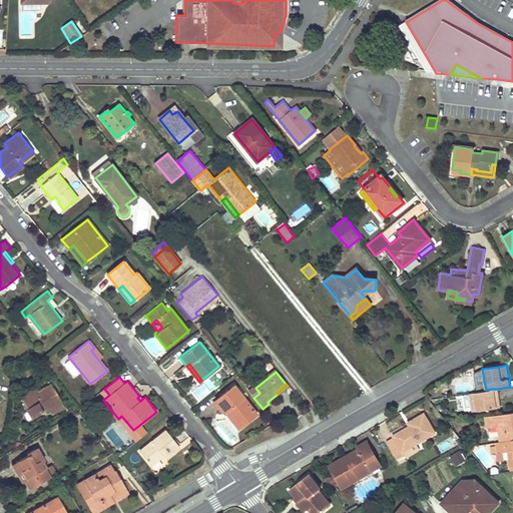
[(61,401),(55,393),(49,385),(38,392),(35,386),(19,395),(22,401),(32,418),(49,408),(61,401)]
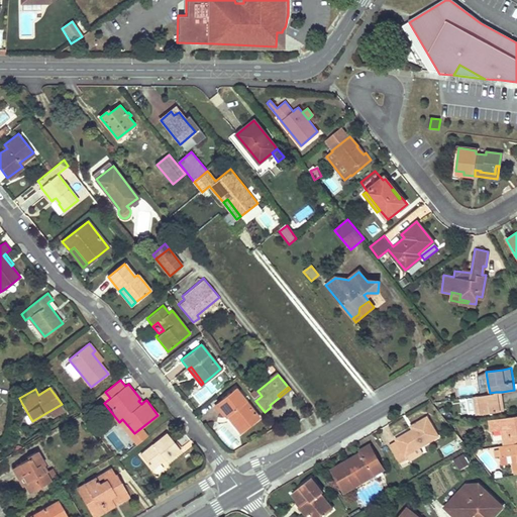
[(244,430),(251,424),(259,419),(234,389),(217,403),(227,415),(230,413),(244,430)]
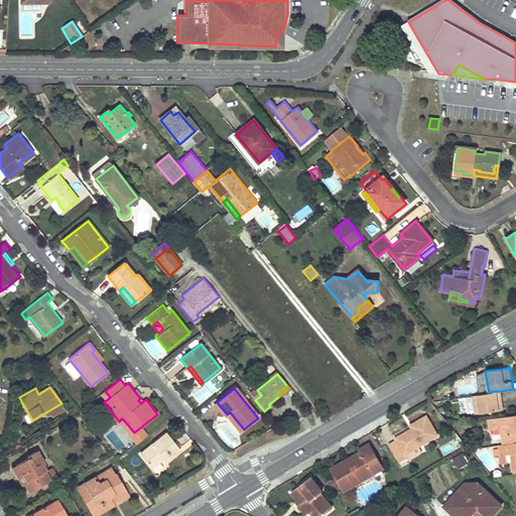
[(501,391),(495,391),(489,392),(477,394),(479,402),(474,403),(475,413),(503,409),(502,398),(501,391)]
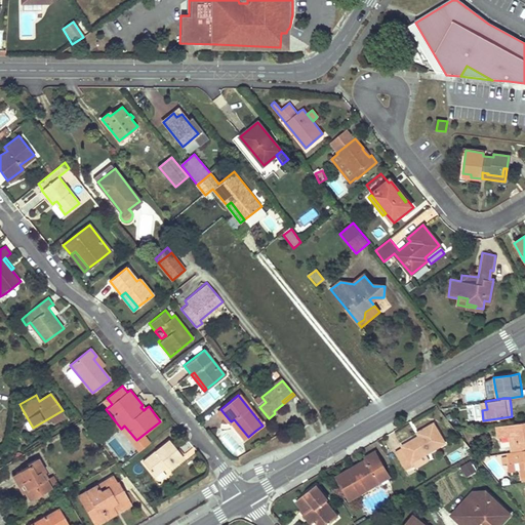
[(477,404),(470,405),(471,413),(478,412),(477,404)]
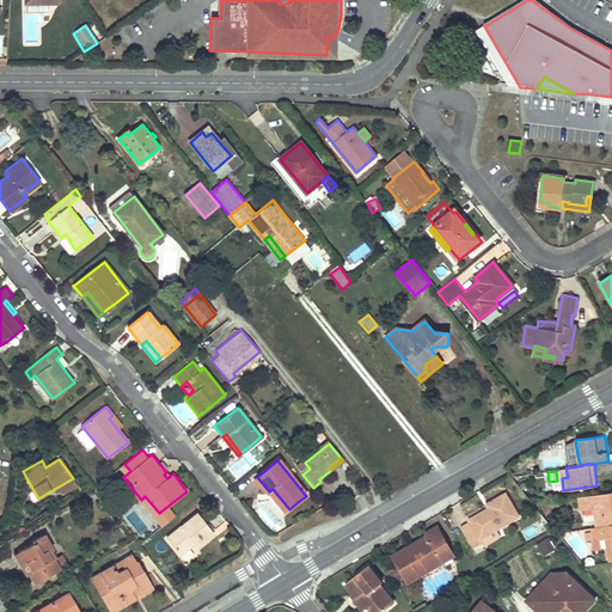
[(62,494),(77,485),(73,478),(59,487),(62,494)]
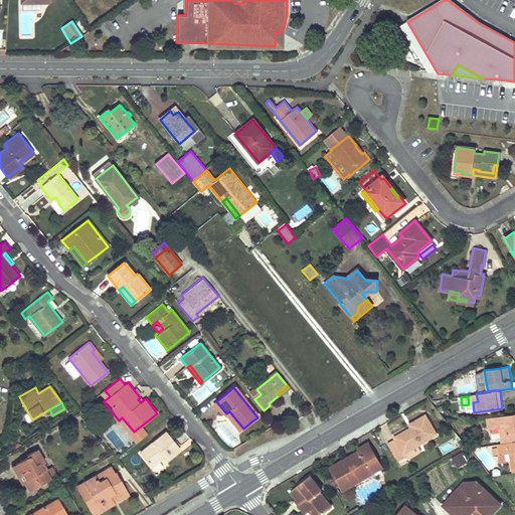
[(229,411),(226,413),(239,432),(243,428),(229,411)]
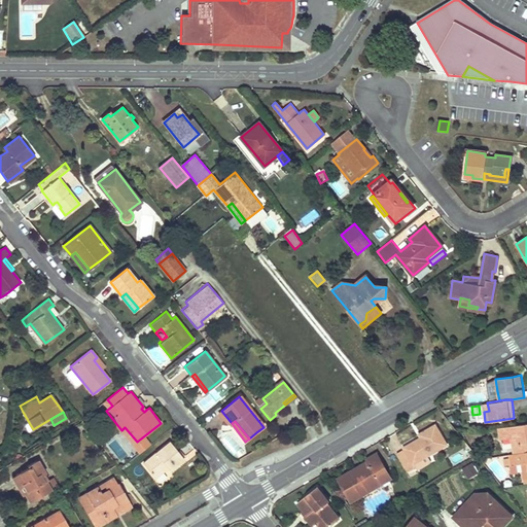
[(514,453),(526,451),(526,443),(526,444),(525,435),(526,434),(526,423),(499,428),(500,440),(512,437),(516,436),(517,444),(513,444),(514,453)]
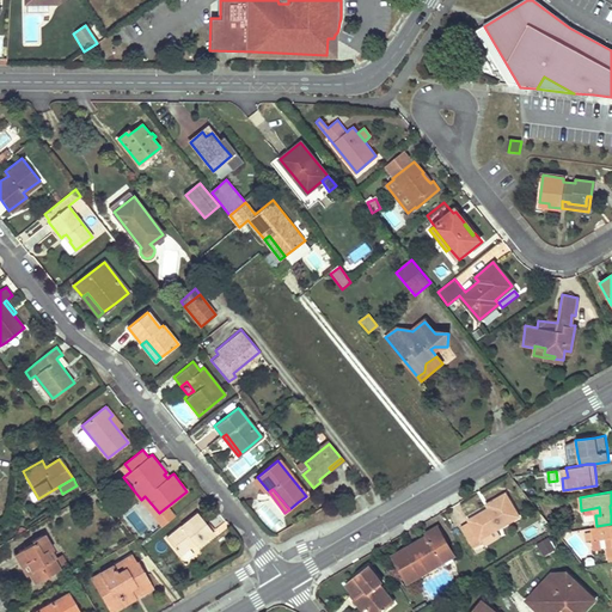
[(145,496),(141,500),(155,516),(159,513),(145,496)]
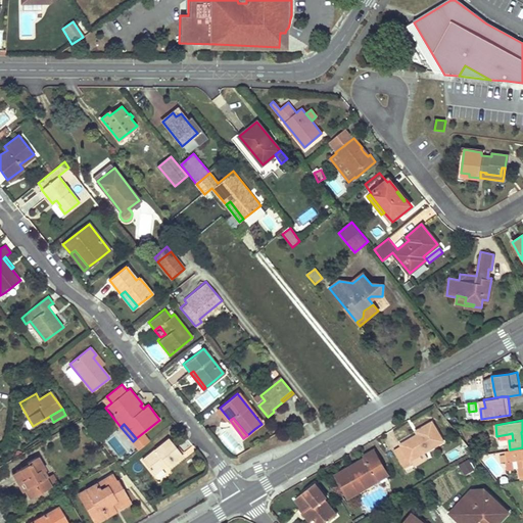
[(419,433),(420,435),(421,436),(419,438),(417,435),(401,444),(402,446),(395,450),(407,469),(414,465),(413,463),(426,456),(446,443),(434,424),(419,433)]
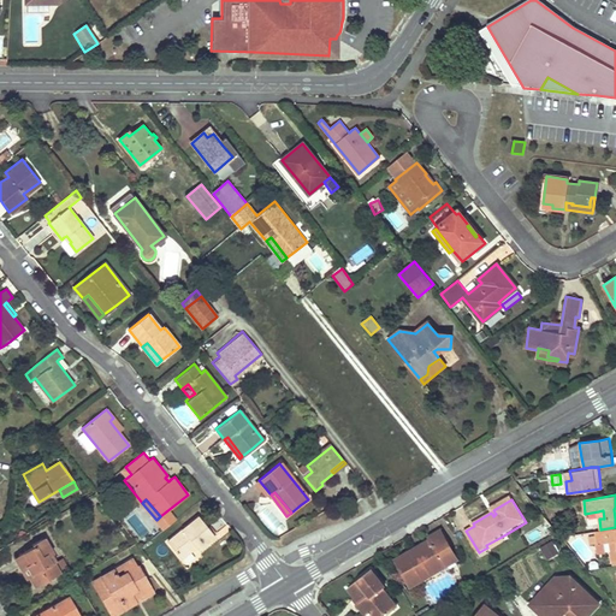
[(194,545),(196,548),(199,550),(215,537),(199,516),(167,542),(182,558),(190,552),(188,550),(194,545)]
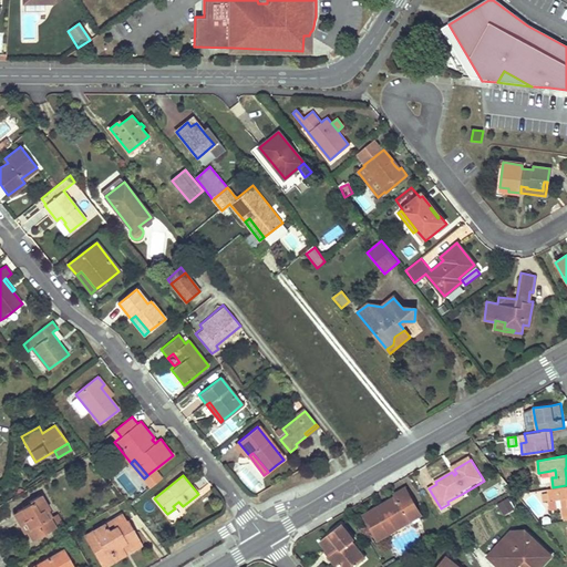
[(566,485),(553,487),(547,488),(547,493),(542,494),(543,501),(547,500),(549,500),(556,498),(560,498),(562,507),(566,505),(566,485)]
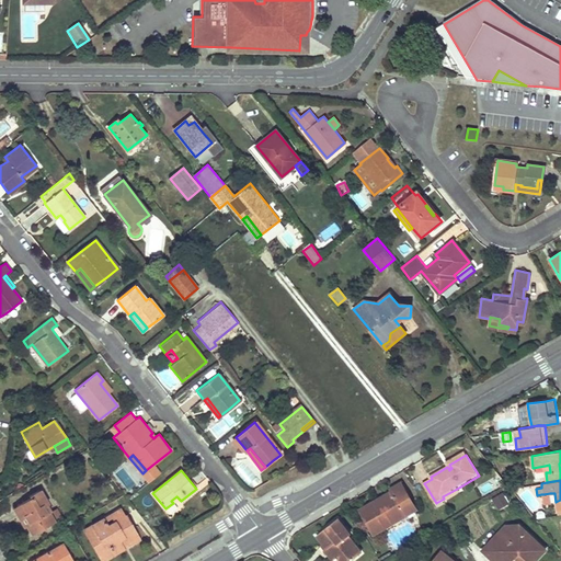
[(401,481),(389,488),(391,492),(384,496),(386,501),(382,503),(379,499),(361,510),(375,534),(408,515),(402,507),(412,501),(403,485),(401,481)]
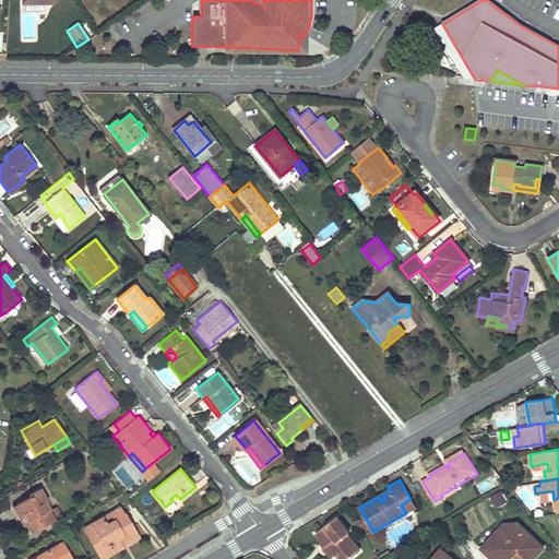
[(444,501),(459,494),(455,487),(441,495),(442,497),(444,501)]
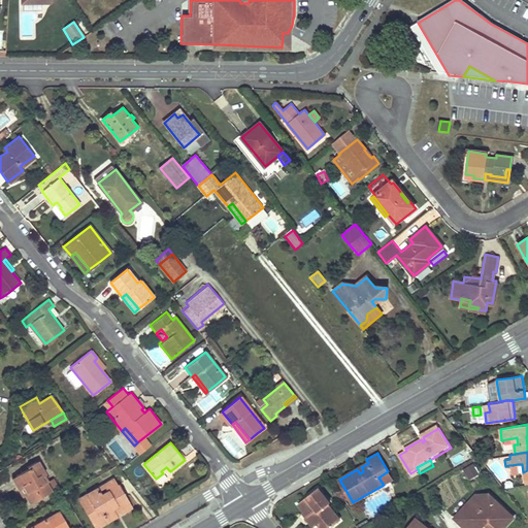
[(45,484),(43,481),(42,477),(46,474),(38,461),(28,467),(29,468),(17,475),(27,493),(23,495),(29,504),(54,491),(47,482),(45,484)]
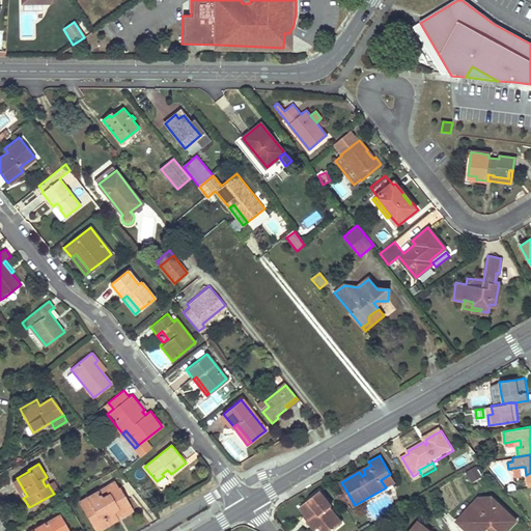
[(475,467),(467,472),(474,483),(482,478),(475,467)]
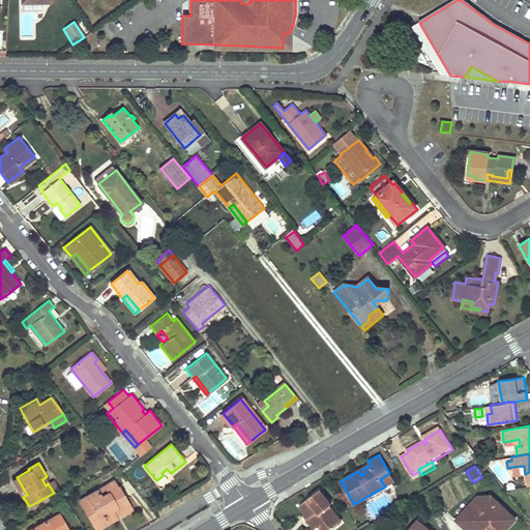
[(521,475),(520,466),(513,467),(511,467),(512,477),(521,475)]
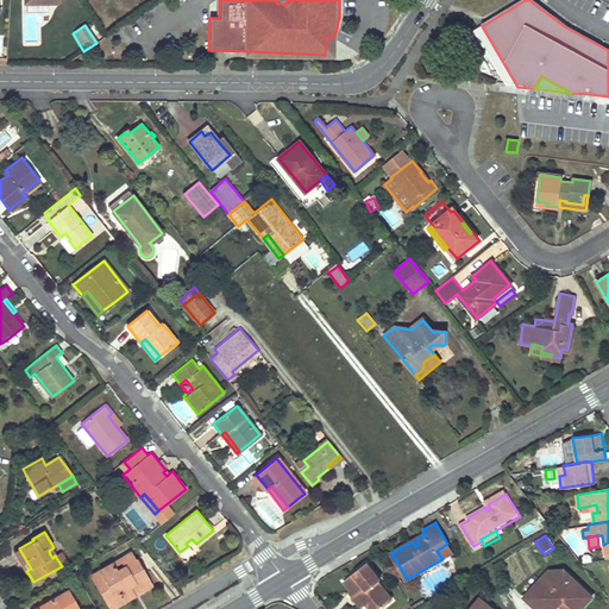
[(437,551),(443,559),(452,553),(447,544),(437,551)]
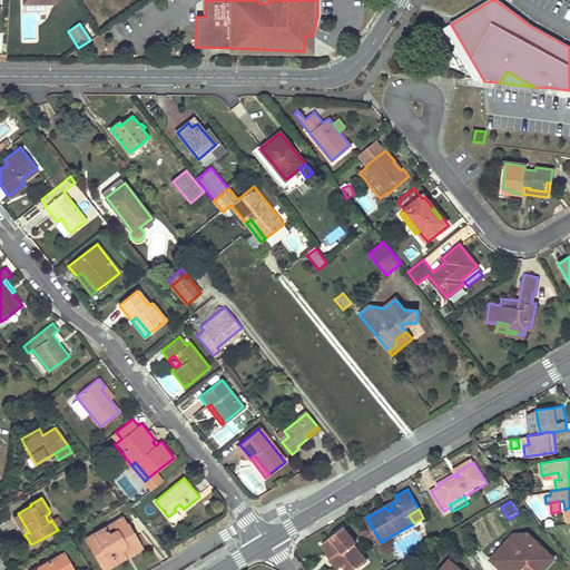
[(12,517),(23,536),(25,534),(29,532),(18,513),(12,517)]
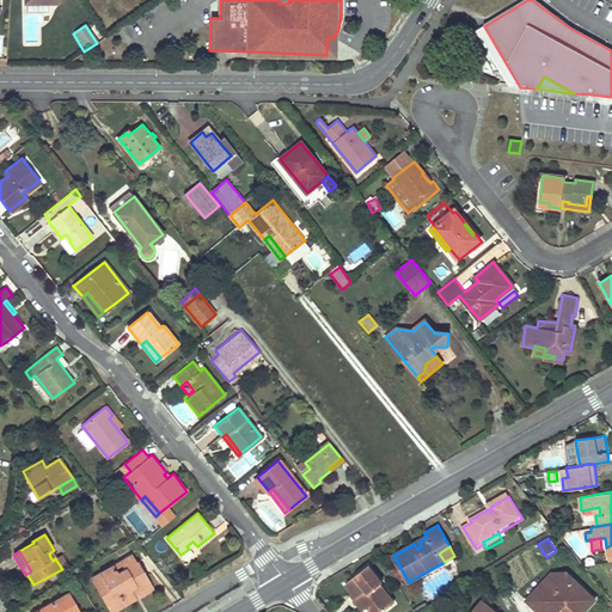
[(68,565),(61,555),(55,558),(62,569),(68,565)]
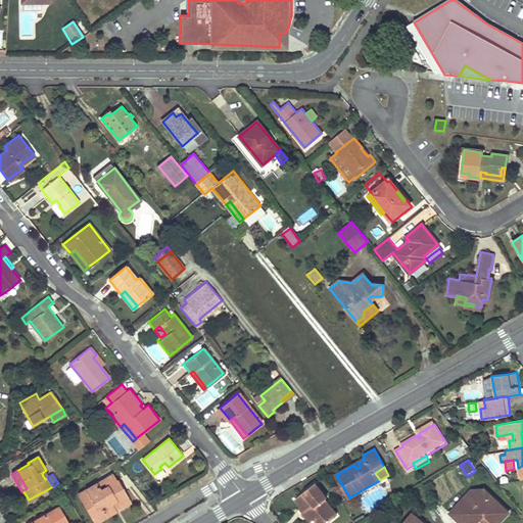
[(112,474),(103,480),(97,483),(100,489),(107,485),(104,481),(113,476),(112,474)]
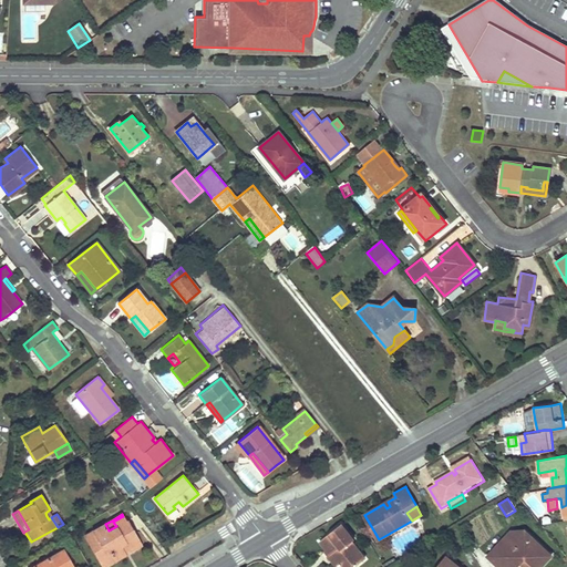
[(136,536),(132,528),(127,521),(125,522),(123,516),(113,522),(116,526),(109,531),(105,524),(94,531),(99,538),(90,543),(103,566),(114,559),(111,554),(113,553),(114,555),(123,550),(119,542),(123,539),(124,543),(136,536)]
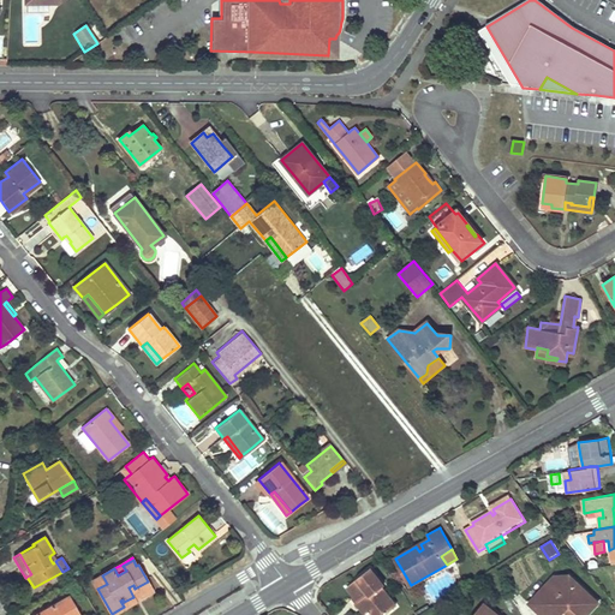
[(370,610),(374,614),(383,614),(396,607),(382,587),(384,586),(371,568),(347,586),(356,597),(358,595),(362,599),(358,602),(365,613),(370,610)]
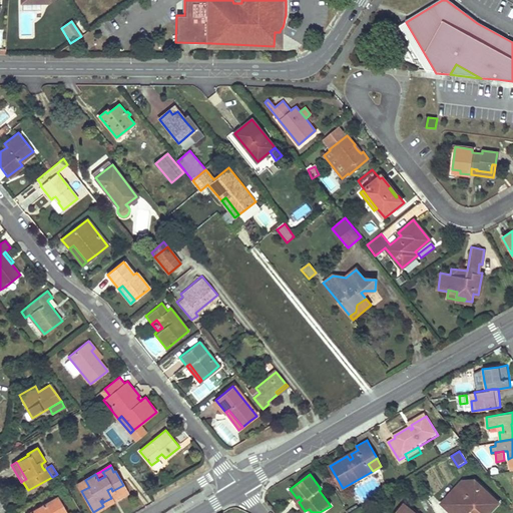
[(89,487),(85,480),(77,484),(81,491),(89,487)]
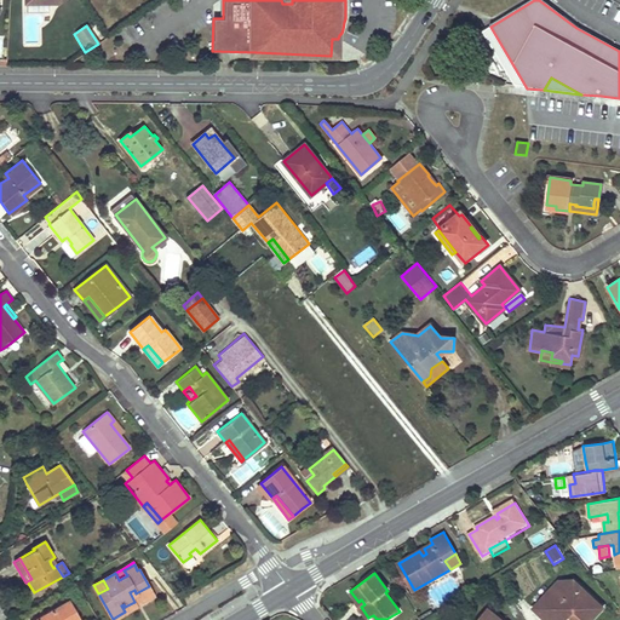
[(584,619),(590,619),(596,615),(603,607),(574,580),(570,585),(567,589),(563,585),(558,581),(533,609),(545,619),(549,618),(552,614),(558,619),(564,619),(569,615),(574,610),(584,619)]
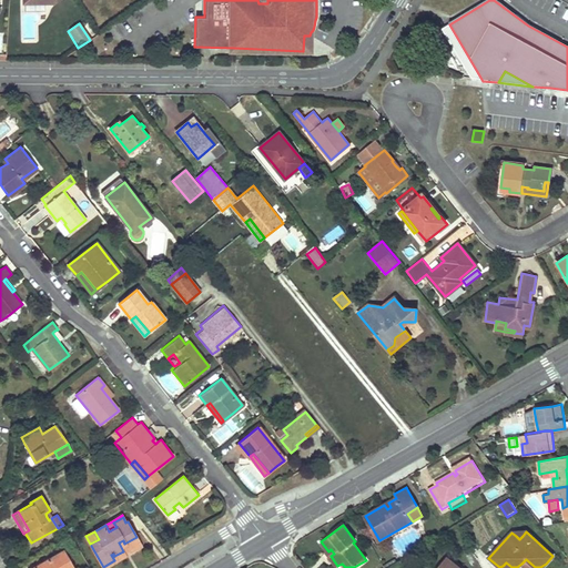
[(125,556),(142,546),(137,537),(124,544),(123,540),(119,543),(123,551),(125,556)]
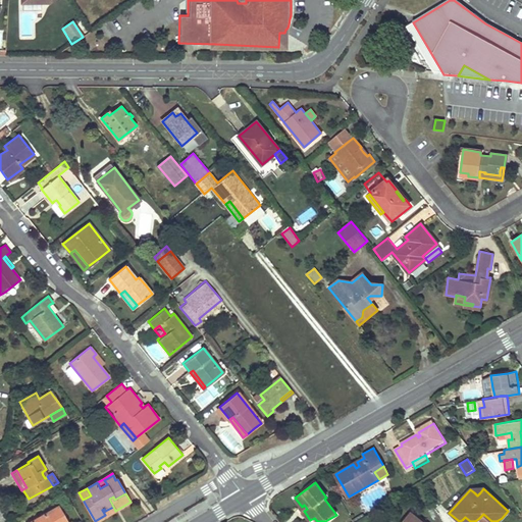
[(68,521),(59,505),(56,507),(54,503),(46,508),(48,511),(29,521),(68,521)]
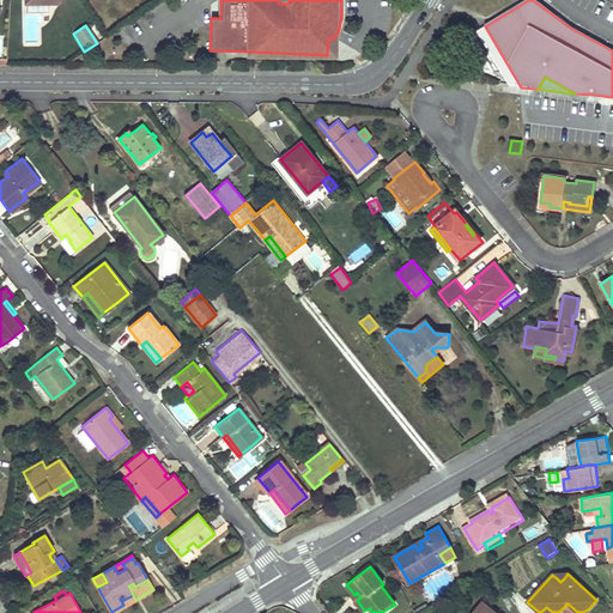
[(496,612),(484,602),(474,612),(496,612)]
